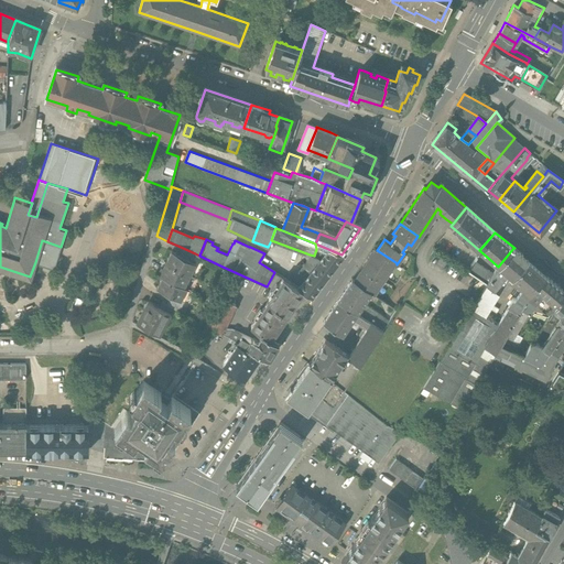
[(61,247),(42,240),(35,262),(54,268),(61,247)]
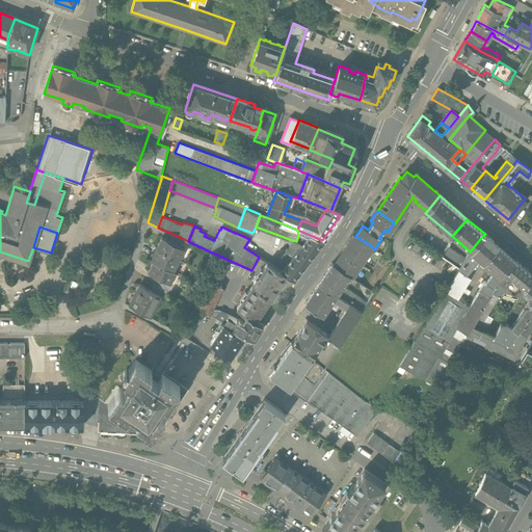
[(184,239),(173,234),(169,239),(181,245),(184,239)]
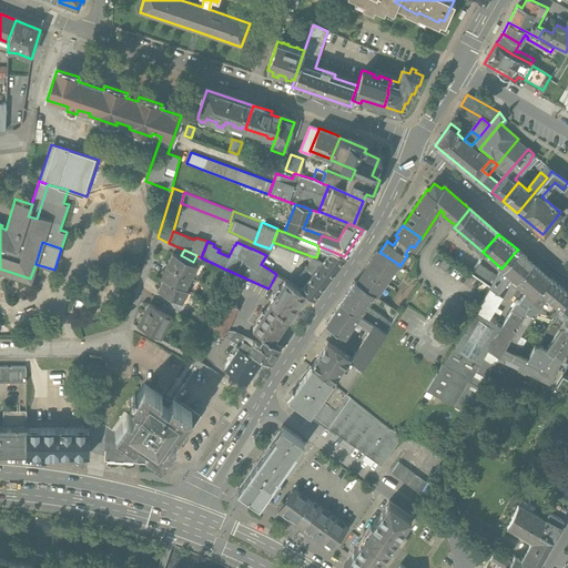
[(501,269),(498,272),(498,273),(490,285),(476,310),(489,318),(503,295),(497,292),(510,275),(516,281),(531,262),(517,250),(501,269)]
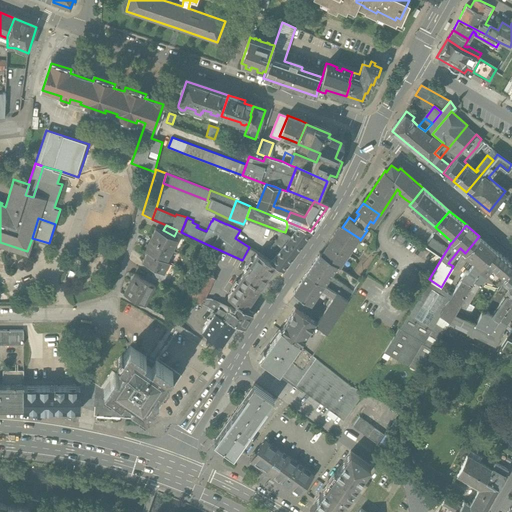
[(163,230),(155,226),(155,227),(150,237),(172,249),(178,238),(174,236),(163,230)]
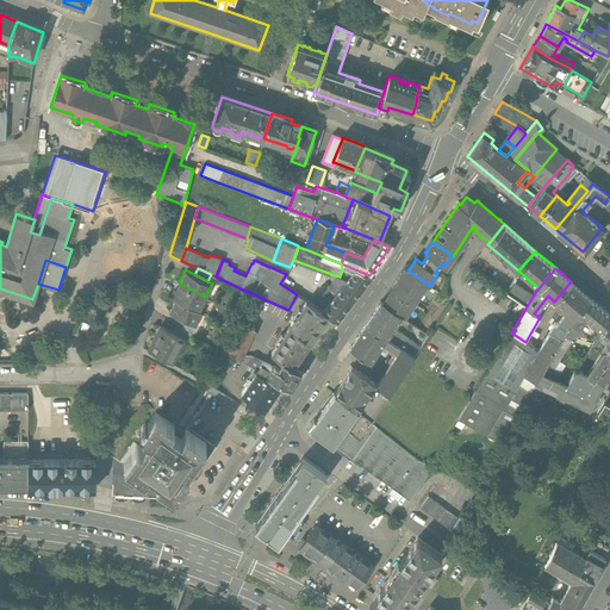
[(340,277),(335,275),(329,287),(324,294),(324,296),(329,299),(331,300),(325,307),(322,312),(329,316),(337,322),(341,317),(343,312),(371,277),(369,275),(355,269),(353,272),(346,280),(340,277)]
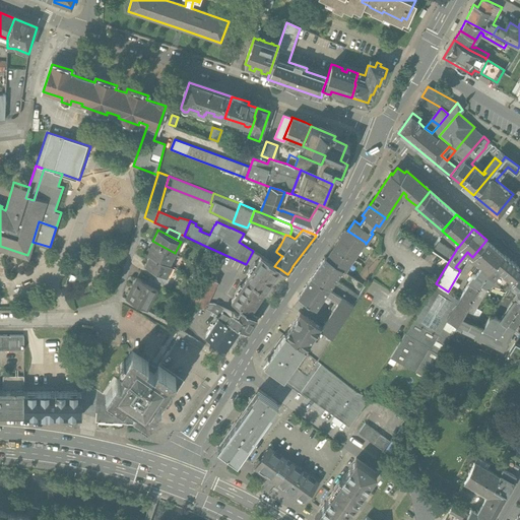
[(345,230),(326,258),(341,269),(344,271),(365,242),(347,231),(345,230)]
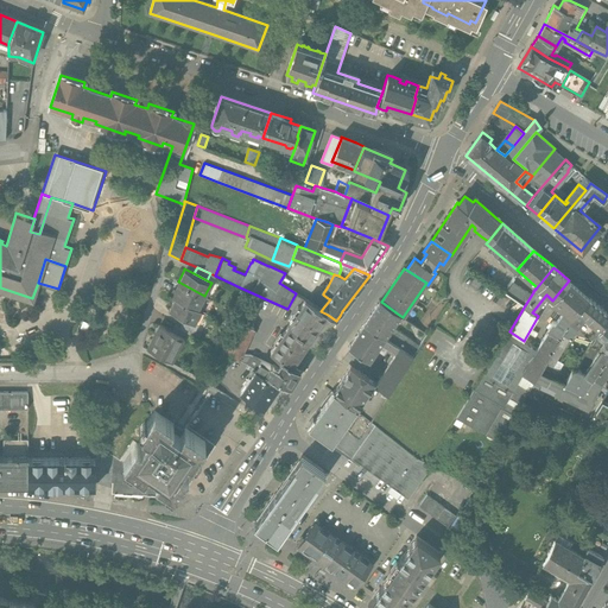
[(527,292),(512,280),(504,291),(525,305),(533,292),(529,290),(527,292)]
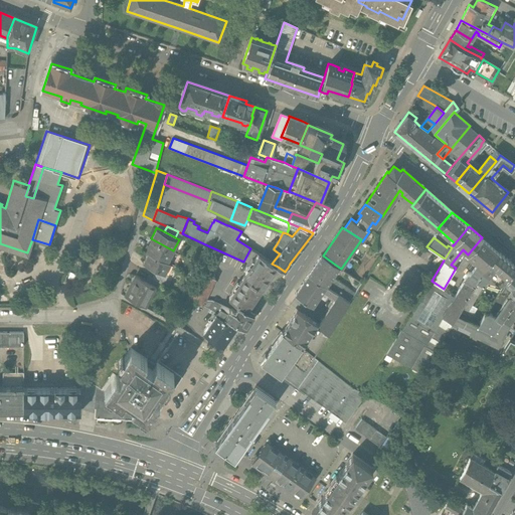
[(482,237),(468,254),(480,265),(476,269),(474,268),(466,279),(465,279),(454,296),(443,314),(453,320),(457,313),(475,282),(481,271),(498,251),(482,237)]
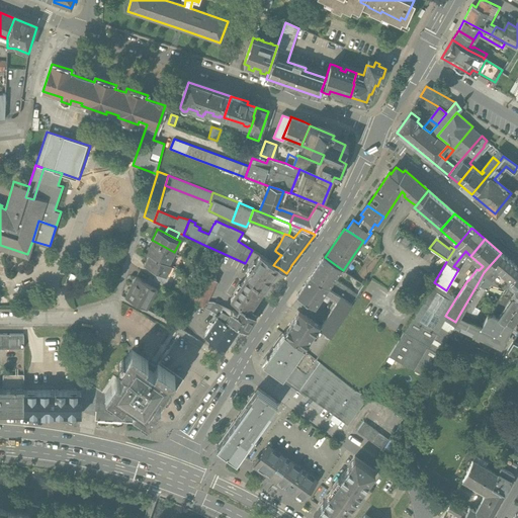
[(174,252),(152,240),(152,241),(147,250),(146,251),(149,252),(169,262),(174,252)]
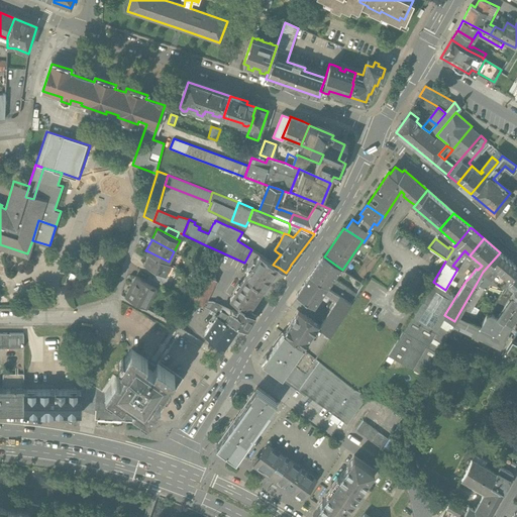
[(169,262),(148,251),(148,252),(143,262),(143,263),(157,269),(166,274),(172,263),(169,262)]
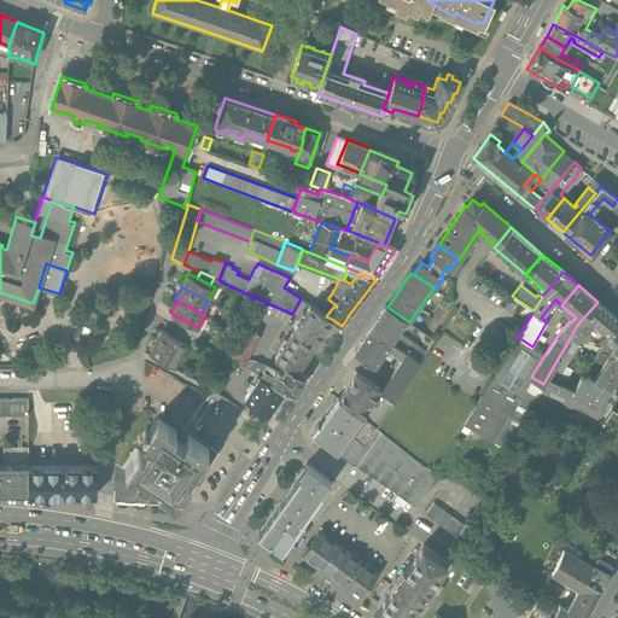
[(617,320),(598,302),(577,325),(570,338),(579,343),(583,336),(604,342),(604,343),(610,334),(617,324),(617,320)]
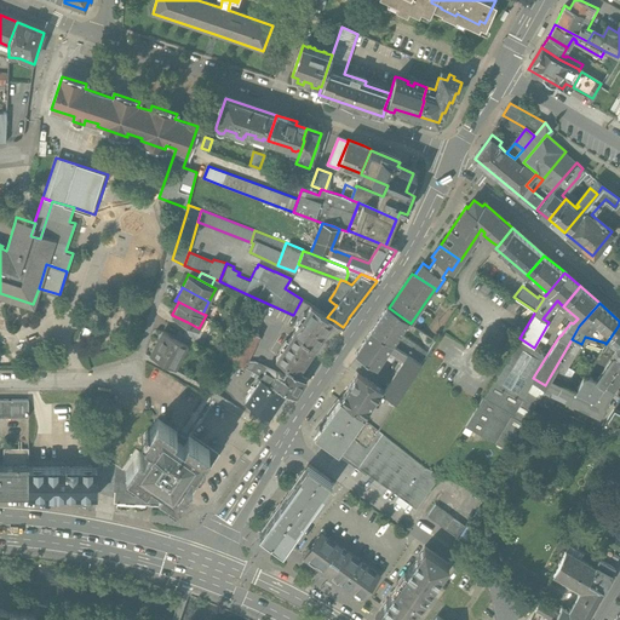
[(327,317),(311,306),(294,332),(316,348),(334,321),(327,317)]
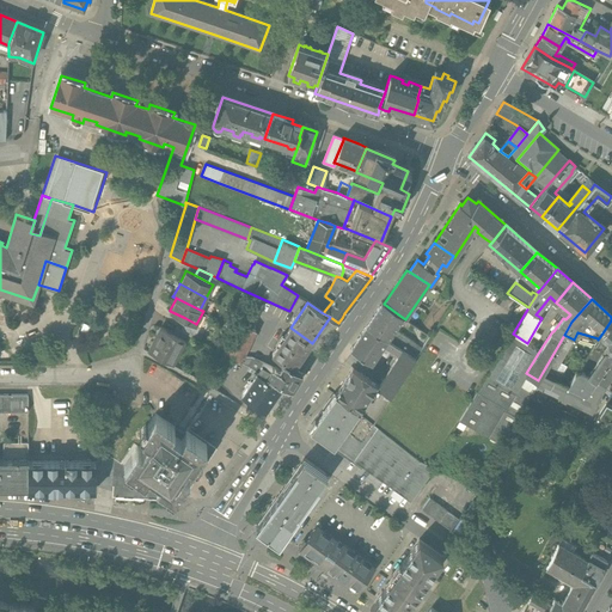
[(384,304),(381,303),(367,325),(386,338),(402,317),(384,304)]
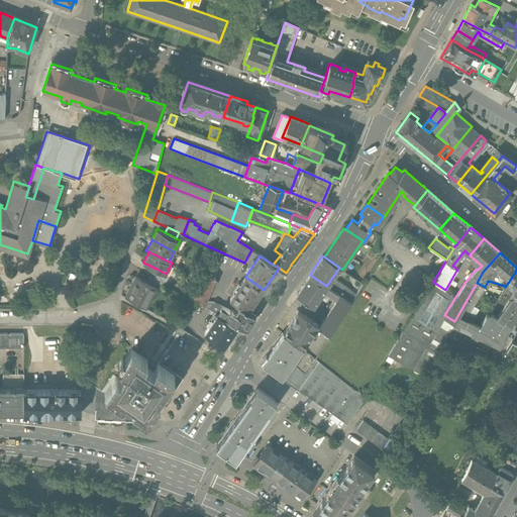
[(166,274),(157,269),(152,277),(161,282),(164,284),(169,275),(166,274)]
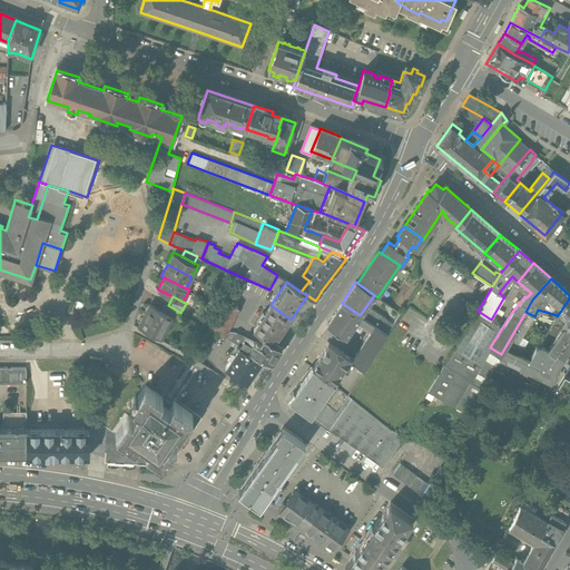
[(563,328),(550,347),(557,352),(569,332),(569,298),(562,308),(557,316),(554,321),(561,325),(562,322),(567,324),(563,328)]
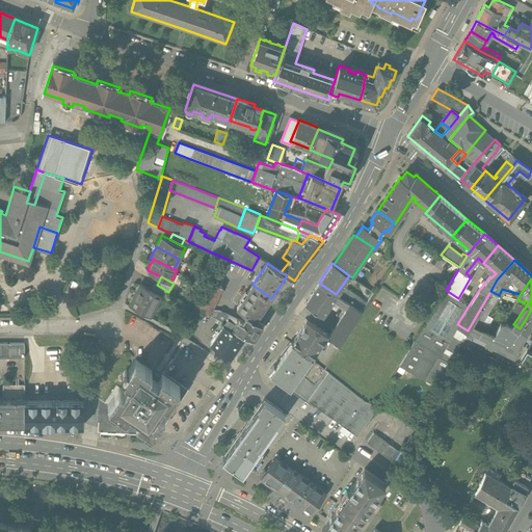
[(207,280),(194,308),(205,313),(208,315),(221,287),(207,280)]
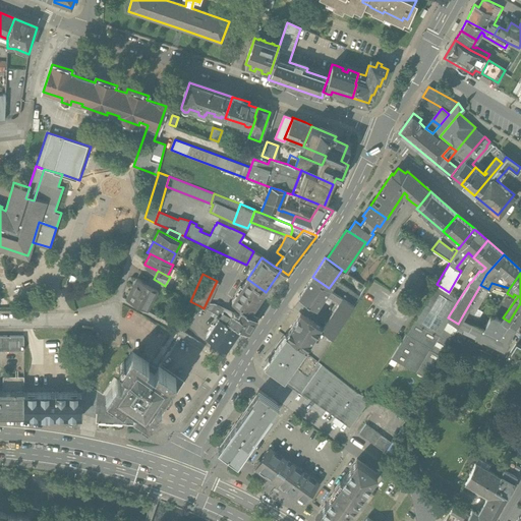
[(154,279),(151,276),(148,282),(155,286),(158,288),(159,289),(162,284),(154,279)]
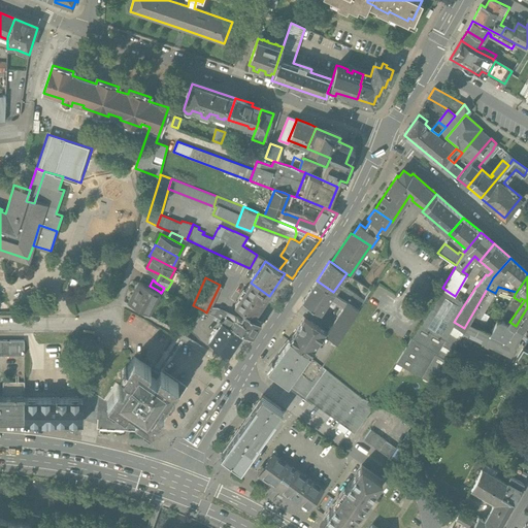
[(150,286),(139,281),(128,300),(149,311),(154,303),(151,302),(157,290),(150,286)]
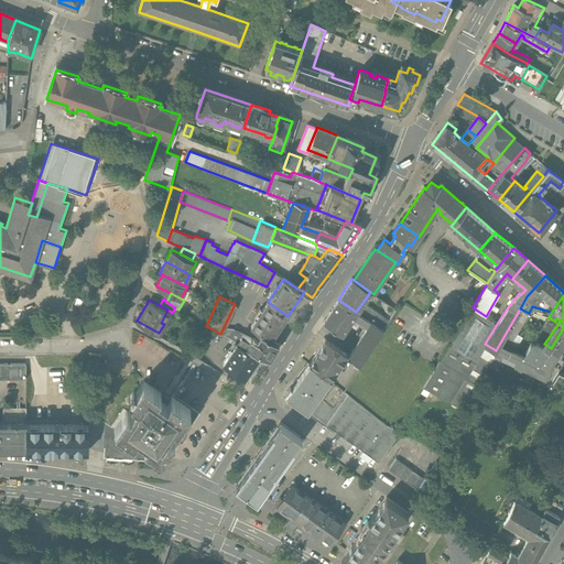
[(356,312),(338,300),(324,321),(343,334),(353,317),(367,327),(371,331),(369,333),(378,338),(383,331),(378,326),(360,315),(356,312)]
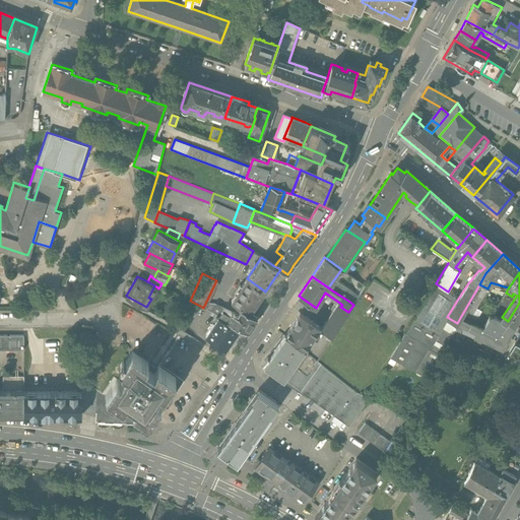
[(247,278),(232,301),(250,314),(265,291),(247,278)]
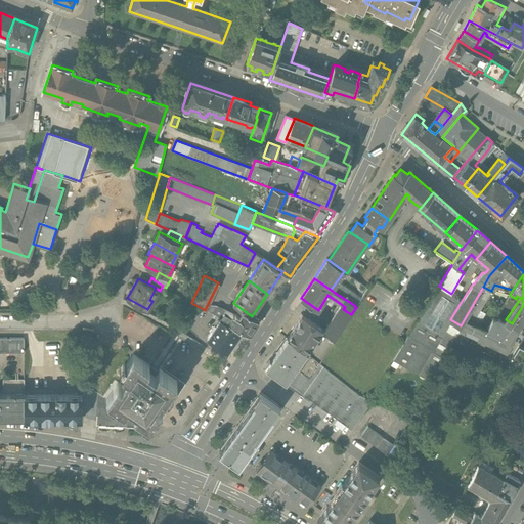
[(439,286),(395,357),(419,373),(450,319),(462,301),(451,294),(439,286)]
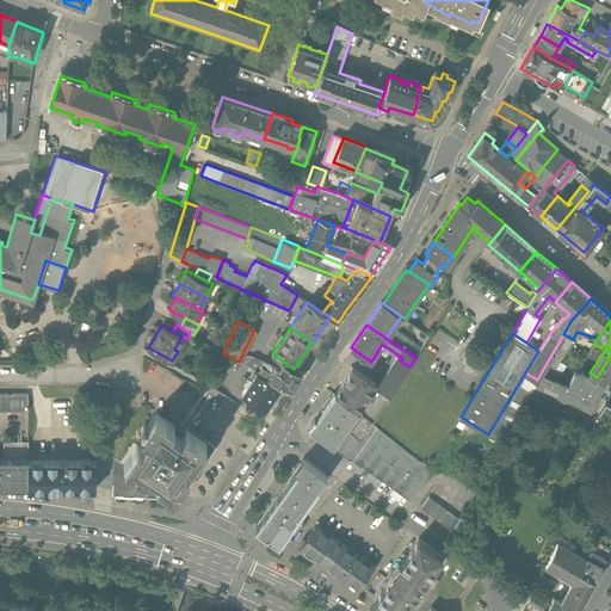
[(413,346),(395,334),(390,341),(409,353),(413,346)]
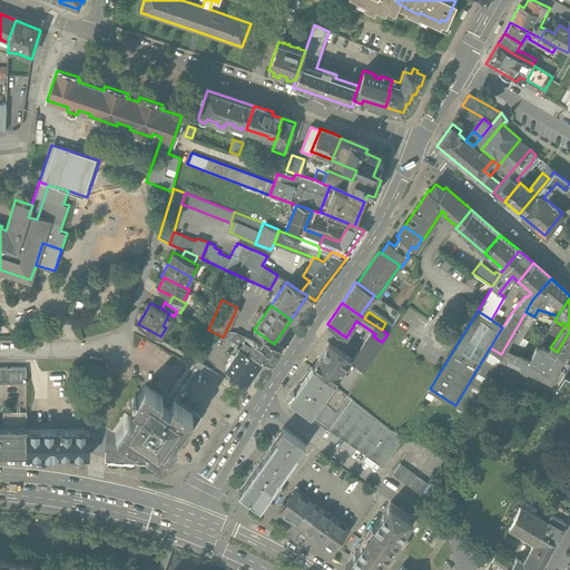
[(526,312),(505,346),(521,354),(524,349),(522,347),(527,340),(522,337),(534,316),(526,312)]
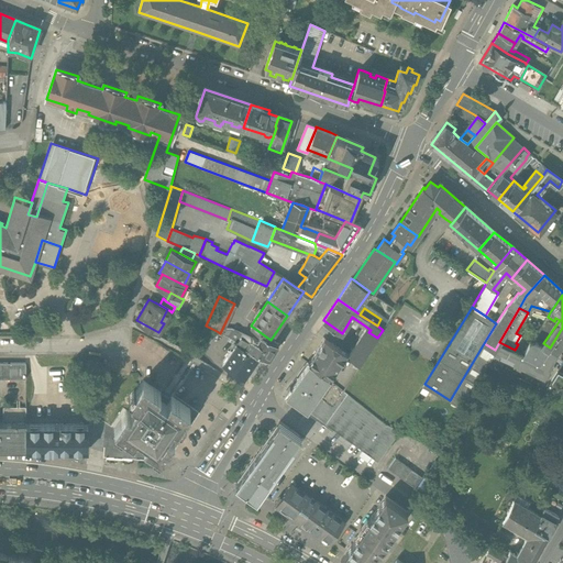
[(205,324),(187,350),(198,357),(217,331),(206,326),(205,324)]
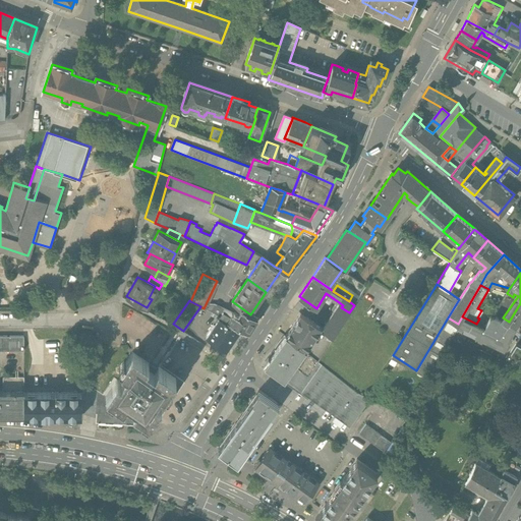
[(502,301),(491,316),(497,319),(501,312),(502,313),(507,304),(502,301)]
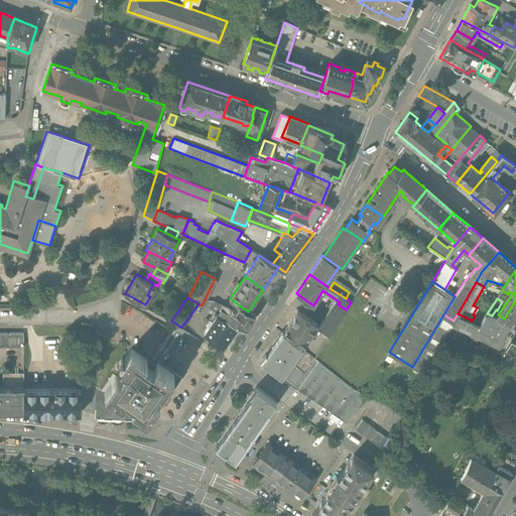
[(319,325),(318,327),(330,335),(346,309),(338,304),(340,302),(336,299),(319,325)]
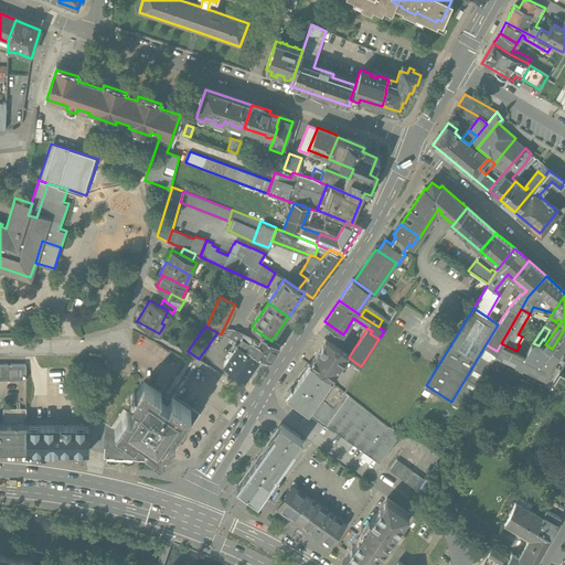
[(234,331),(225,329),(222,334),(237,343),(238,343),(243,334),(234,331)]
